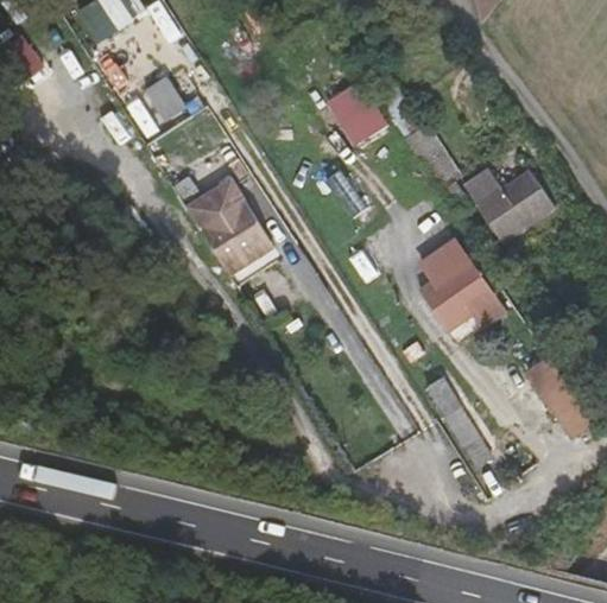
[(93,0),(81,7),(102,40),(136,19),(122,0),(93,0)]
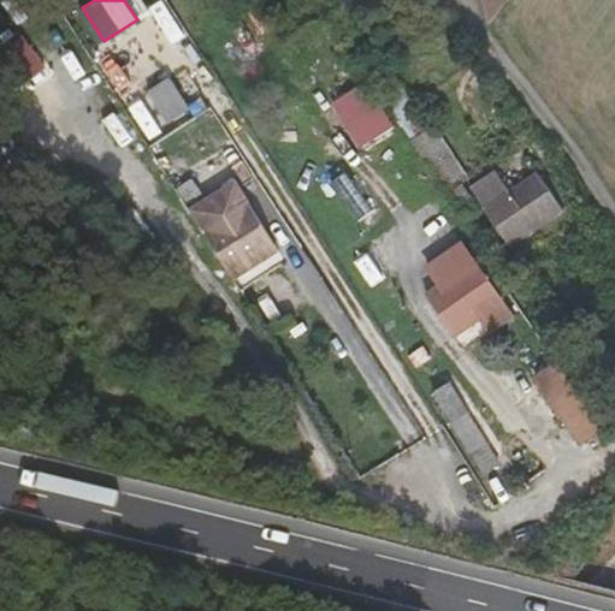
[(484,0),(488,17),(500,0),(484,0)]
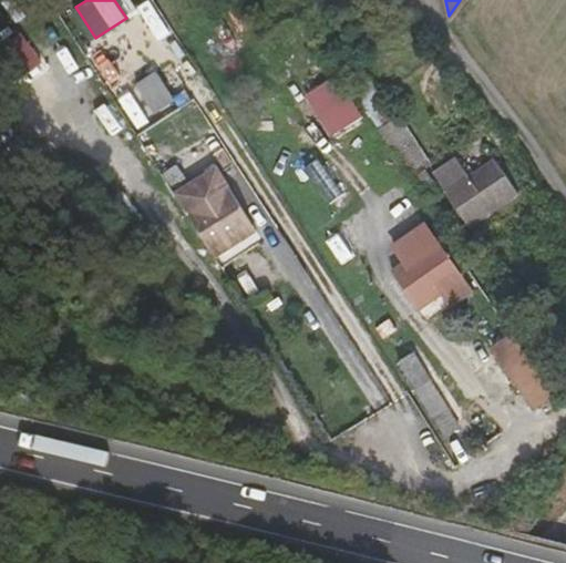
[(136,82),(155,111),(174,99),(156,70),(136,82)]
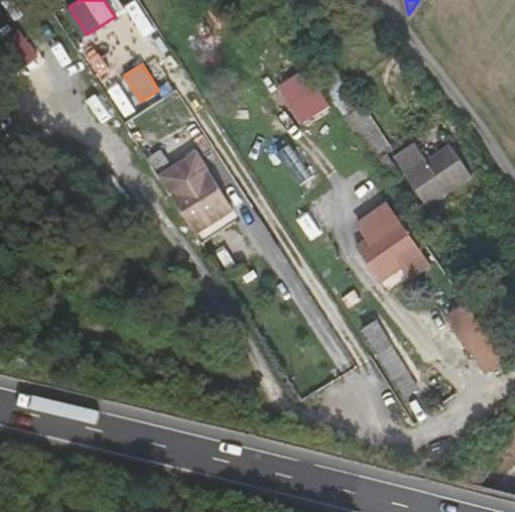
[(306,121),(326,109),(300,70),(279,83),(290,100),(292,98),(306,121)]
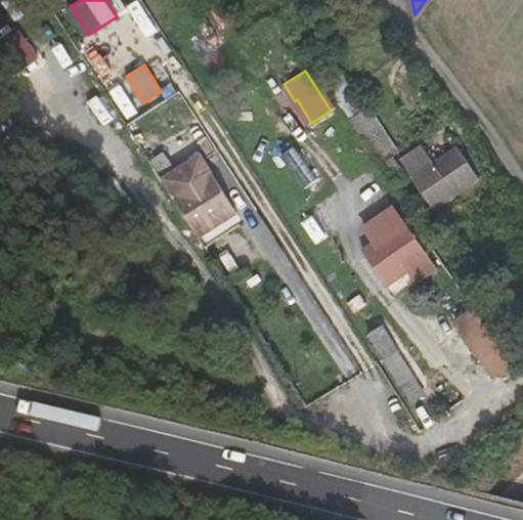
[(344,77),(328,88),(376,162),(397,149),(366,101),(362,103),(344,77)]
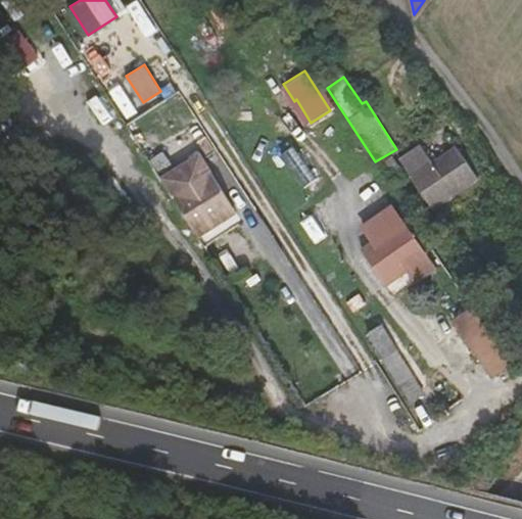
[(146,160),(154,174),(170,164),(161,151),(146,160)]
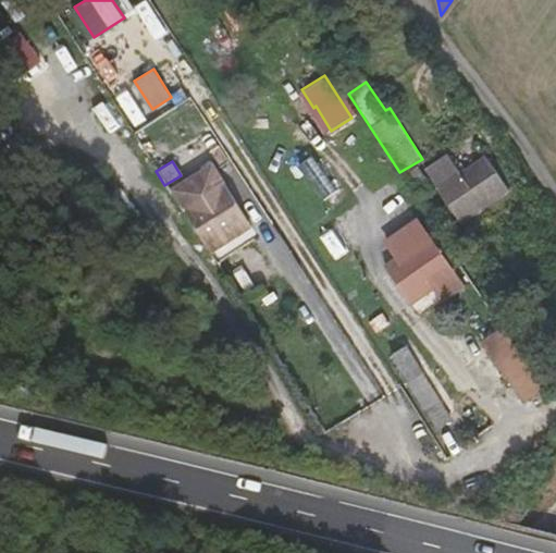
[(169,189),(209,254),(251,228),(211,163),(169,189)]
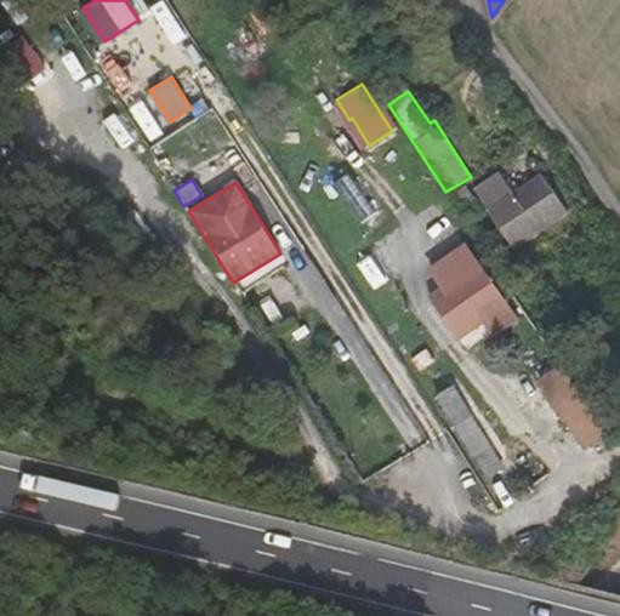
[(516,205),(502,186),(477,204),(515,257),(569,220),(545,184),(516,205)]
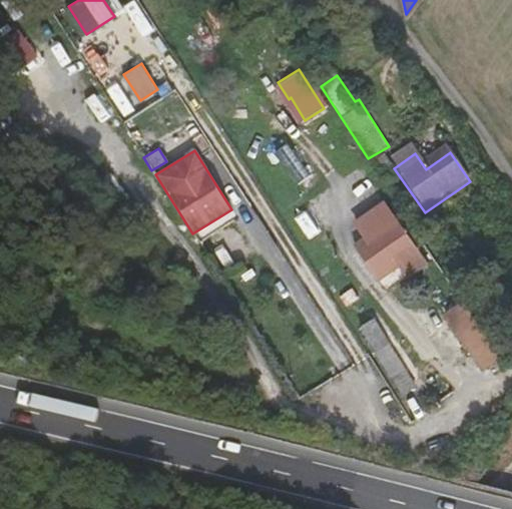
[(408,277),(429,263),(386,202),(355,221),(365,236),(356,243),(380,280),(392,271),(395,276),(403,270),(408,277)]
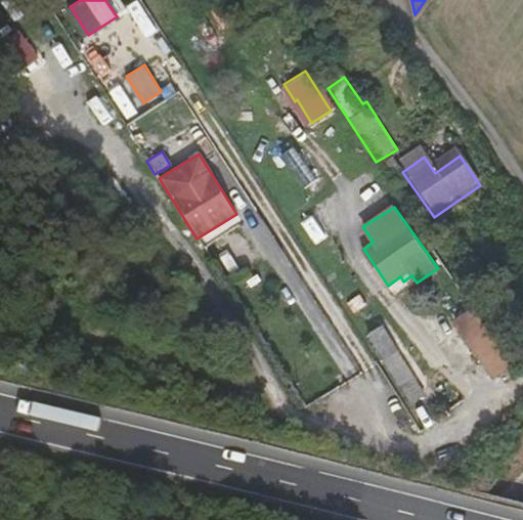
[(494,375),(515,360),(473,302),(452,316),(494,375)]
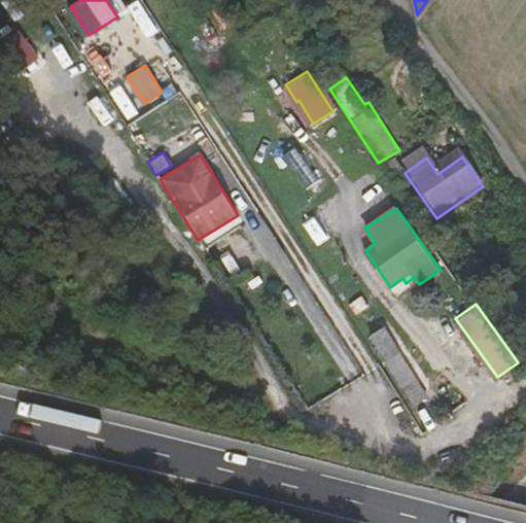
[(383,330),(369,339),(400,386),(415,378),(383,330)]
